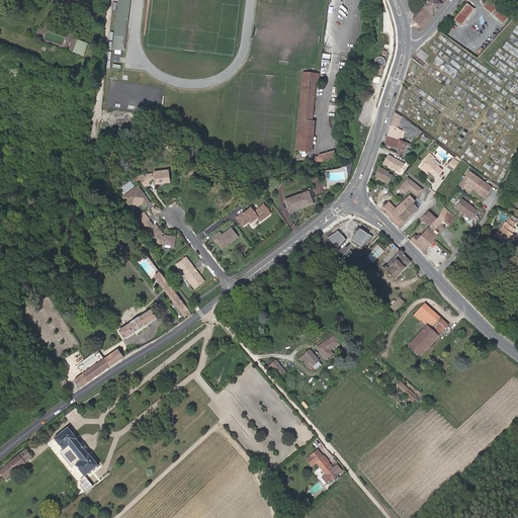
[(118,0),(113,49),(121,50),(123,35),(127,0),(118,0)]
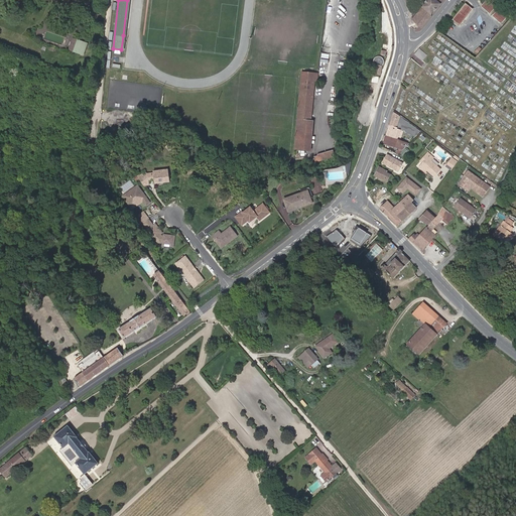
[(440,4),(443,0),(427,0),(421,7),(422,8),(412,20),(419,26),(421,28),(431,15),(430,15),(440,3),(440,4)]
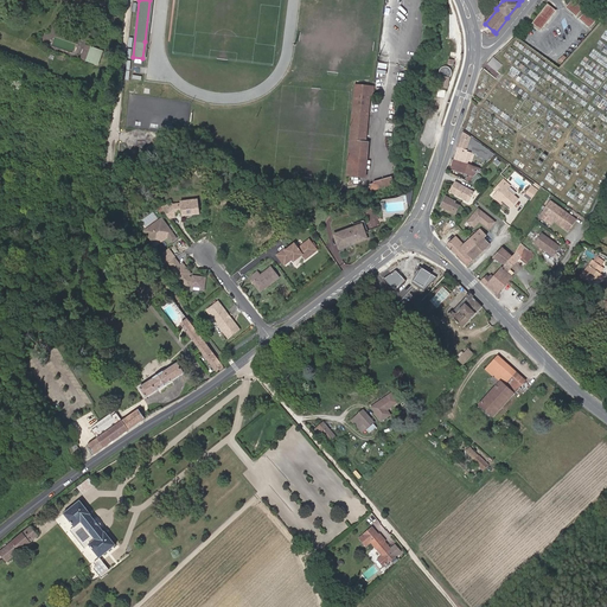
[(574,0),(573,0),(567,7),(576,16),(583,8),(574,0)]
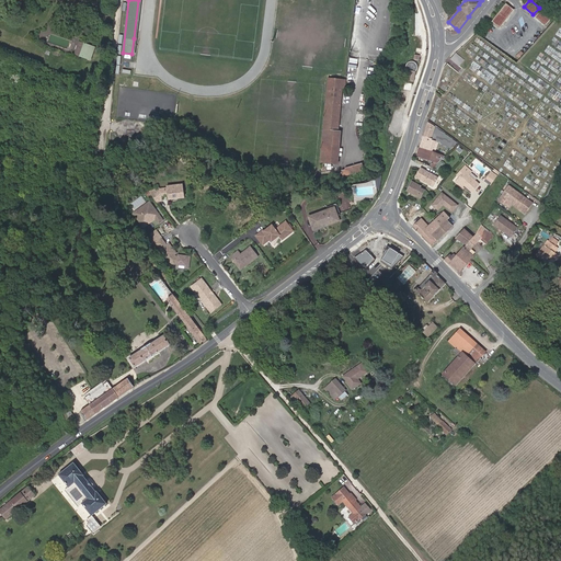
[(506,4),(492,22),(500,27),(514,10),(506,4)]
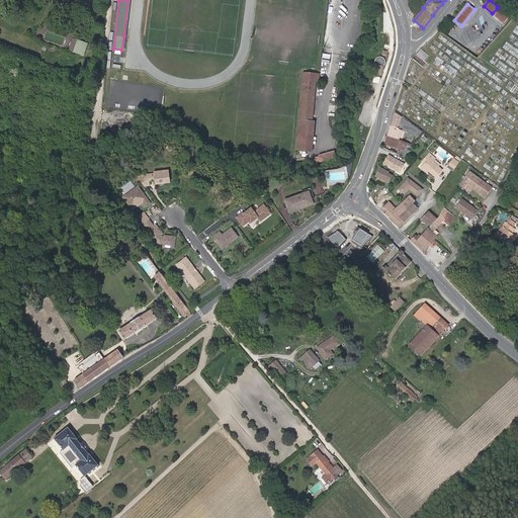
[(501,9),(495,16),(503,23),(509,16),(501,9)]
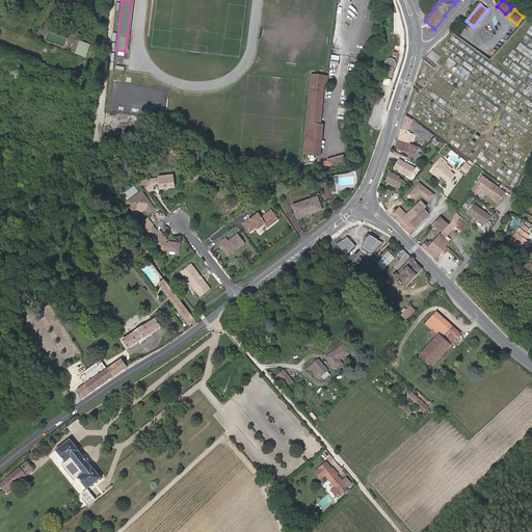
[(90,45),(80,41),(76,53),(86,56),(90,45)]
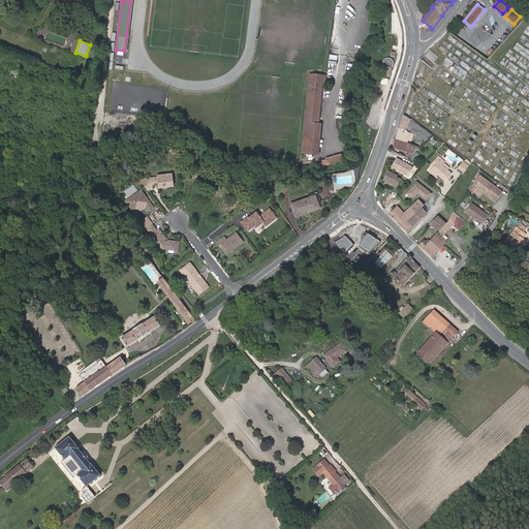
[(430,51),(426,56),(433,62),(437,56),(430,51)]
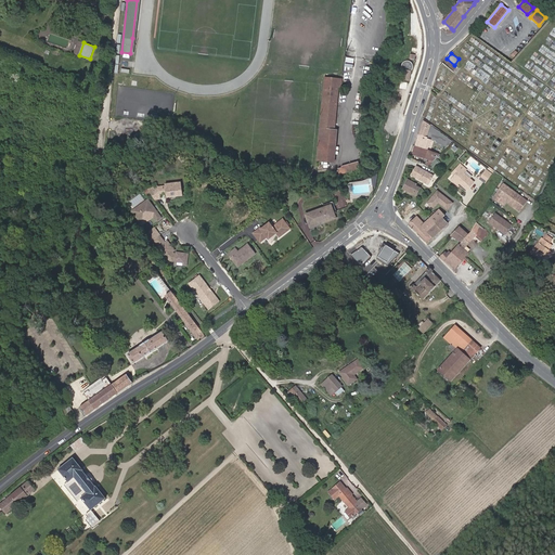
[(355,67),(355,57),(347,56),(346,66),(355,67)]
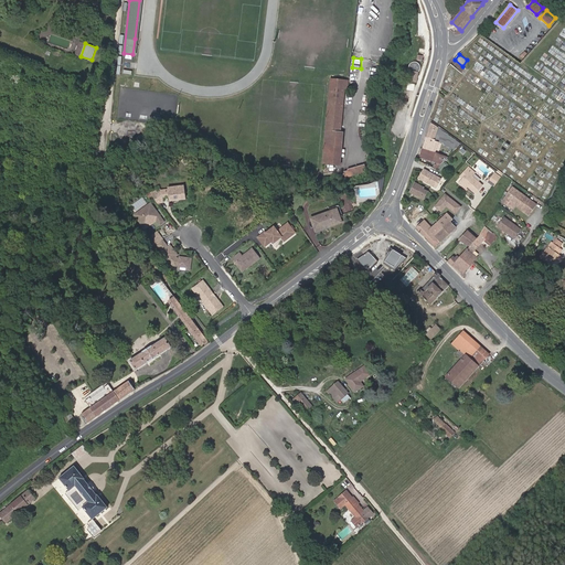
[(409,73),(411,73),(409,82),(417,83),(417,73),(419,72),(420,70),(420,68),(420,67),(419,65),(419,64),(418,63),(417,63),(415,62),(414,62),(412,63),(411,63),(409,65),(408,66),(408,67),(408,68),(408,71),(409,72),(409,73)]
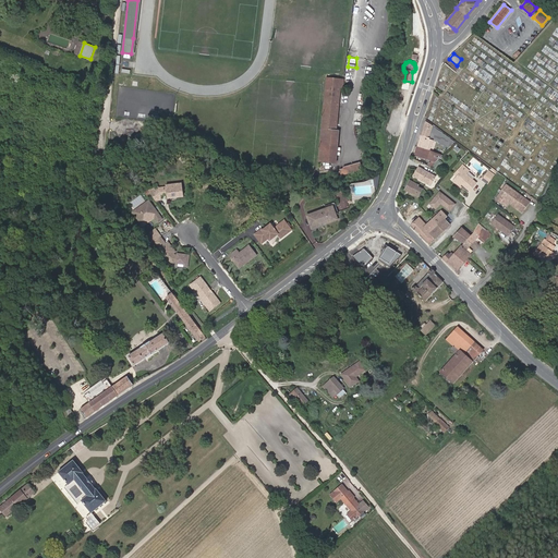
[(327,79),(318,161),(336,164),(339,131),(336,131),(340,87),(343,87),(344,80),(327,79)]
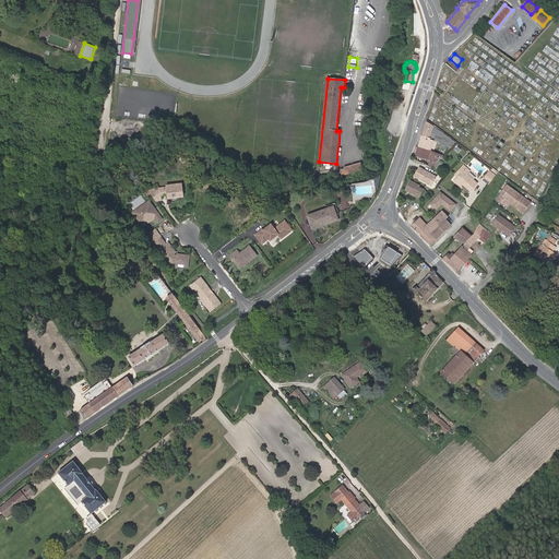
[(432,141),(433,141),(436,142),(441,145),(442,145),(448,146),(449,149),(455,142),(427,121),(423,135),(425,135),(430,138),(429,140),(432,141)]
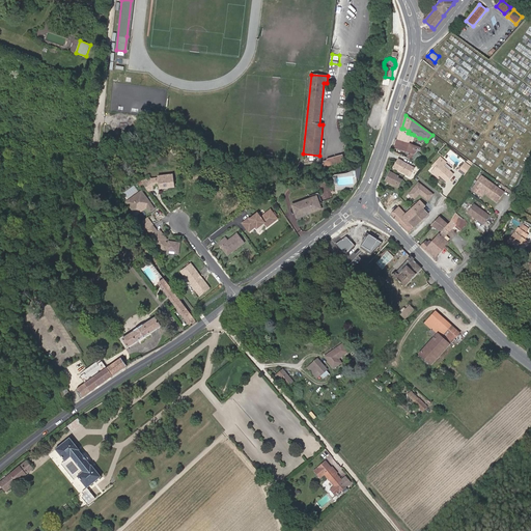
[(397,140),(409,143),(412,134),(411,134),(408,133),(409,131),(403,129),(401,129),(397,140)]
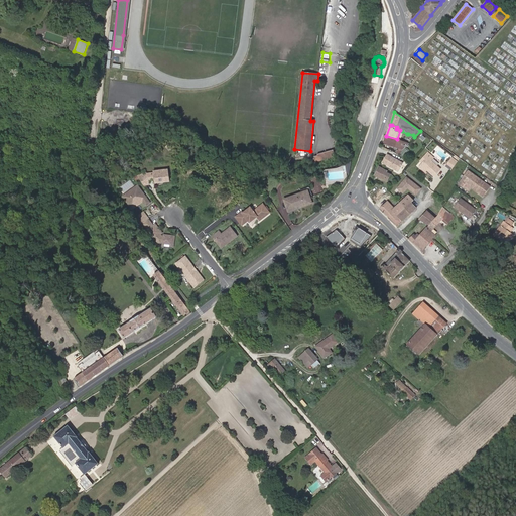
[(397,139),(386,136),(384,143),(400,148),(396,152),(398,154),(409,144),(397,140),(397,139)]
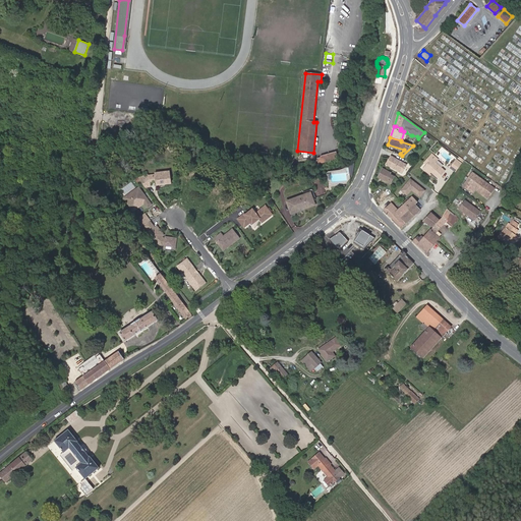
[(336,153),(325,156),(327,162),(338,159),(336,153)]
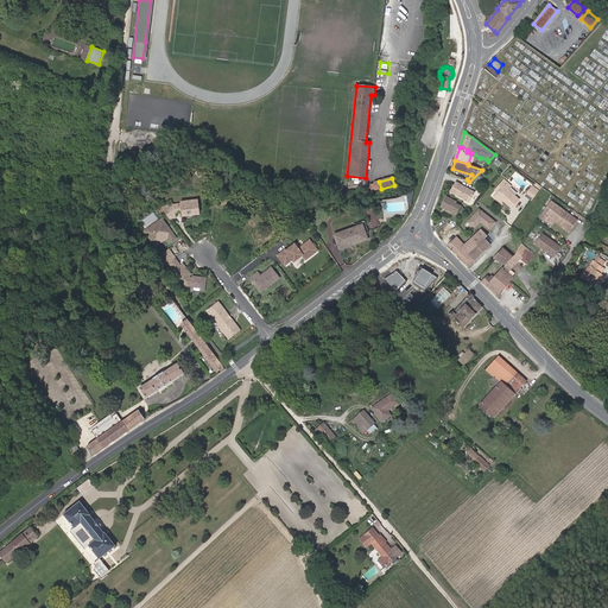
[(500,185),(495,190),(498,192),(495,196),(502,204),(510,210),(518,201),(507,190),(510,187),(504,181),(500,185)]
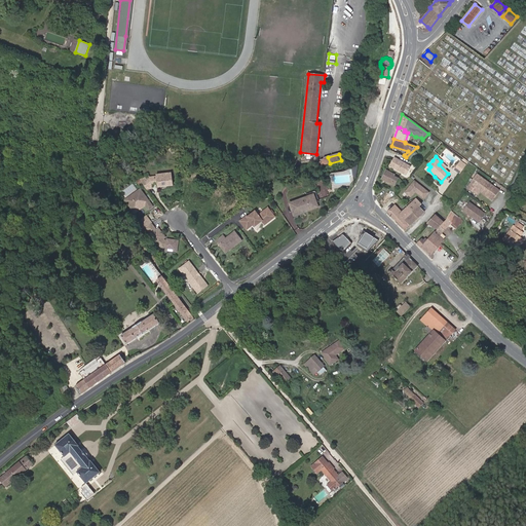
[(403,161),(395,157),(390,165),(406,175),(411,166),(406,163),(405,163),(403,162),(403,161)]
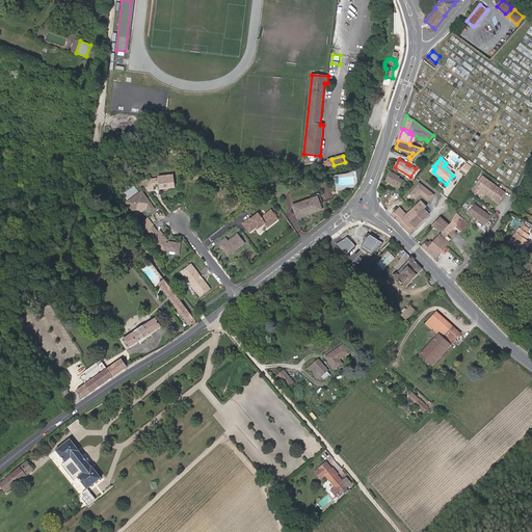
[(460,171),(464,176),(471,167),(466,164),(460,171)]
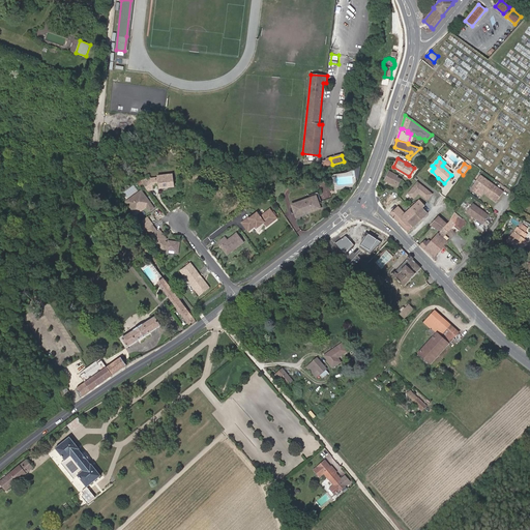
[(398,176),(389,172),(385,180),(398,187),(401,180),(396,177),(398,176)]
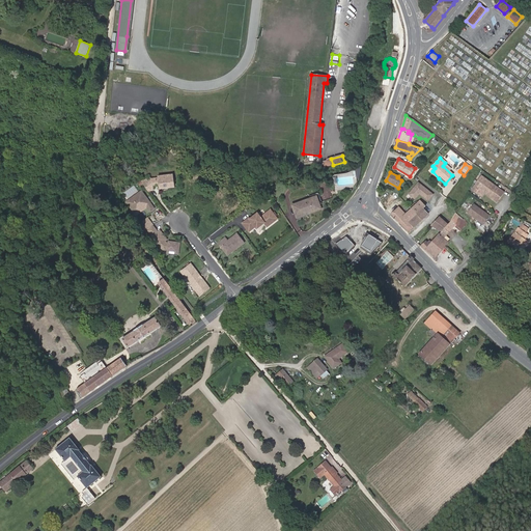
[(174,174),(159,176),(160,188),(175,186),(174,174)]
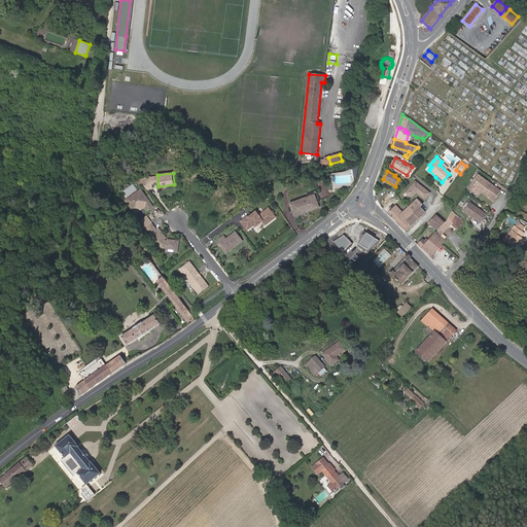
[(147,175),(141,180),(142,181),(143,184),(148,190),(152,187),(152,183),(152,181),(149,178),(147,175)]
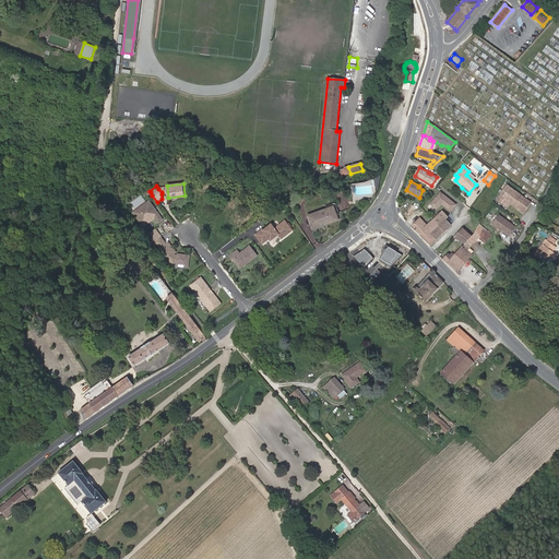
[(508,186),(497,200),(507,207),(510,203),(524,213),(531,203),(508,186)]
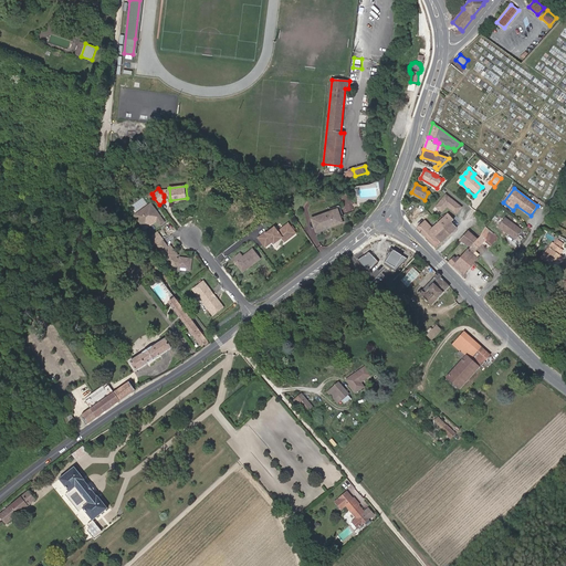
[(444,196),(435,208),(441,212),(446,207),(456,215),(461,208),(444,196)]
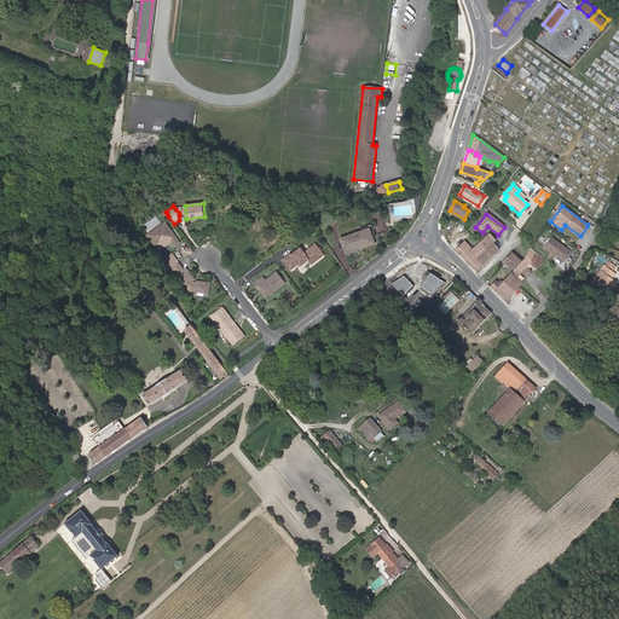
[(166,224),(149,236),(156,247),(160,243),(161,246),(166,242),(168,244),(173,242),(177,247),(181,243),(166,224)]
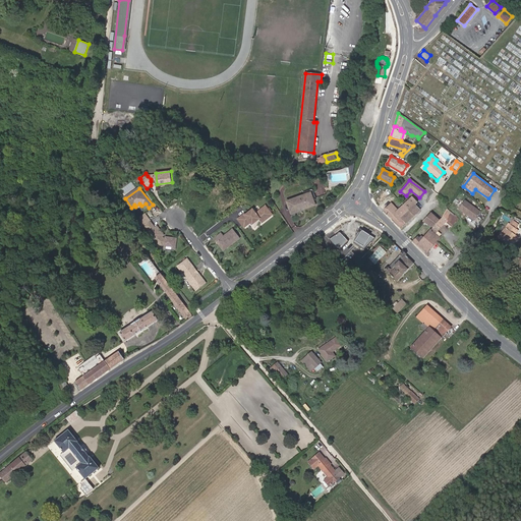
[(388,191),(386,188),(378,195),(381,199),(389,193),(390,193),(391,192),(390,190),(388,191)]
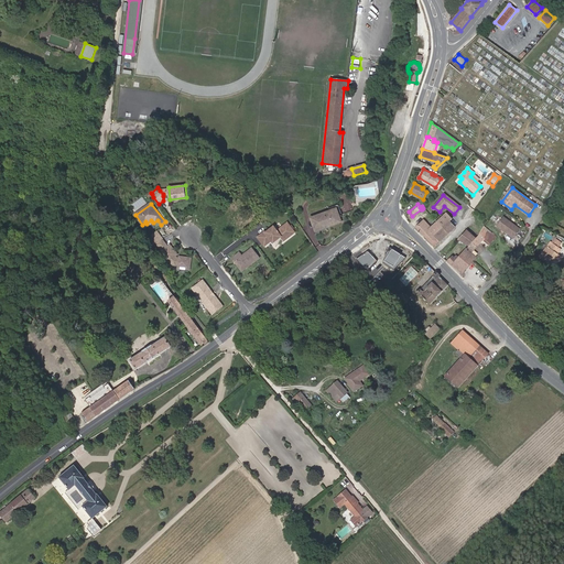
[(315,231),(342,223),(336,208),(311,217),(315,231)]
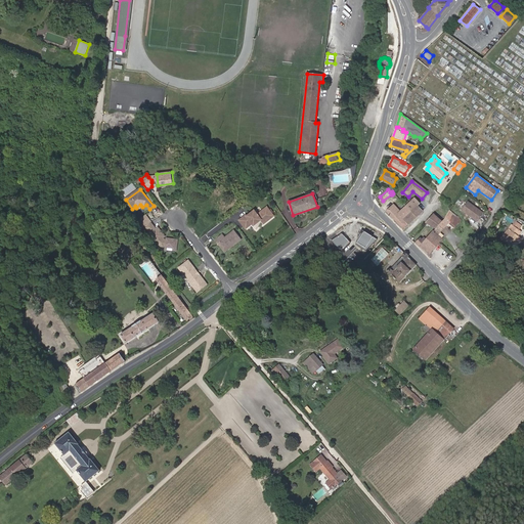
[(403,229),(408,224),(403,219),(418,206),(420,204),(415,199),(405,208),(405,209),(401,213),(399,215),(392,207),(387,211),(403,229)]
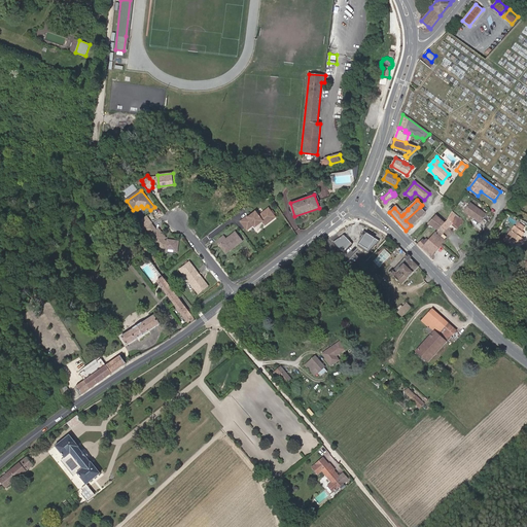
[(485,213),(470,203),(464,211),(479,221),(485,213)]
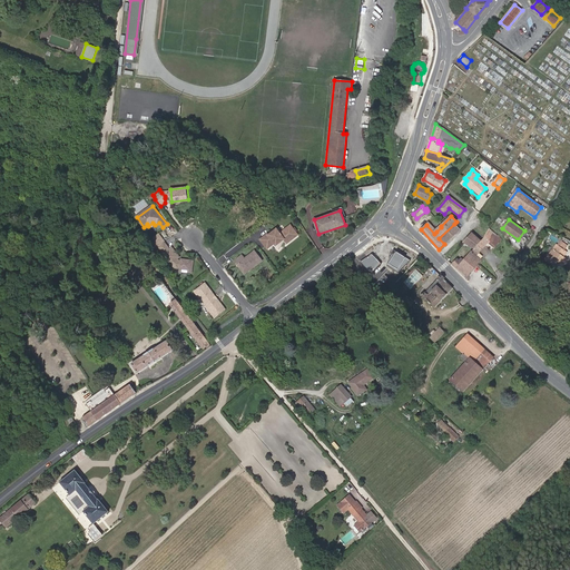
[(147,224),(144,227),(147,232),(155,225),(153,223),(148,226),(147,224)]
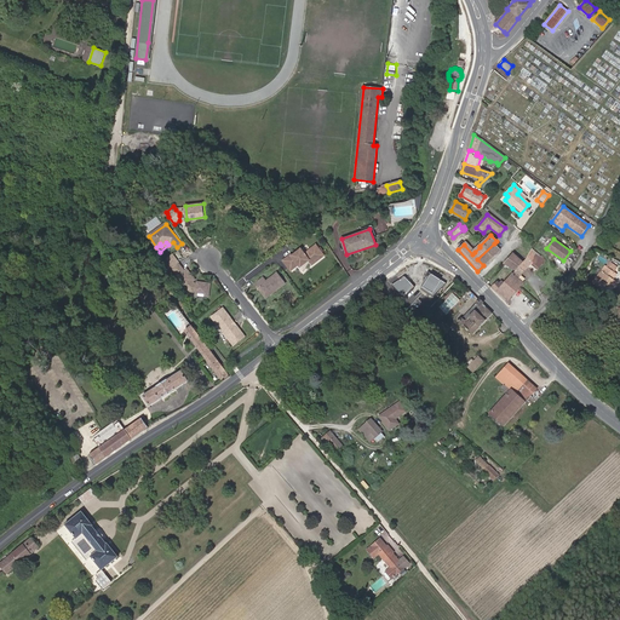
[(472,254),(475,252),(474,251),(466,242),(464,245),(472,254)]
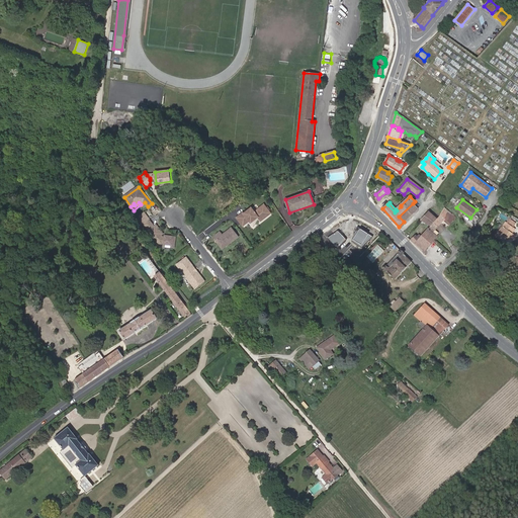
[(399,217),(404,222),(417,209),(413,203),(399,217)]
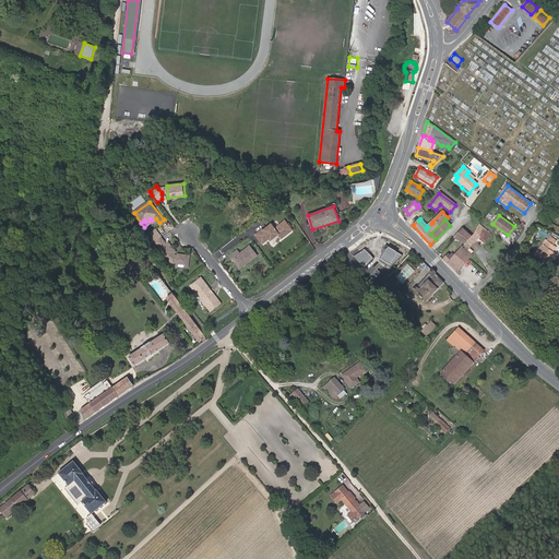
[(262,230),(256,235),(262,245),(269,239),(271,241),(278,235),(282,239),(293,230),(285,222),(274,229),(273,227),(270,228),(269,227),(263,232),(262,230)]
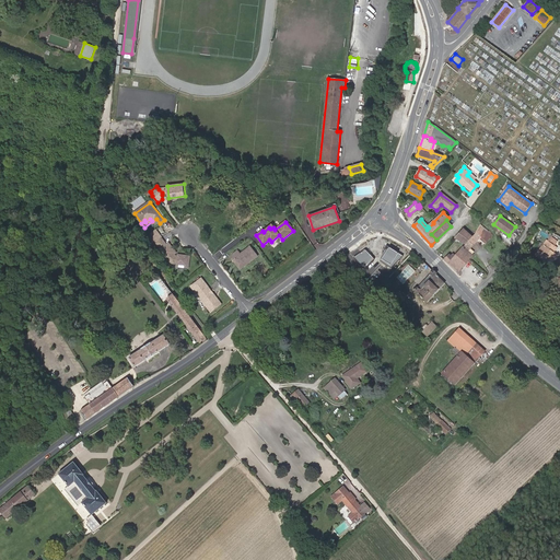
[(473,237),(466,244),(470,248),(480,237),(485,243),(489,238),(480,229),(473,237)]
